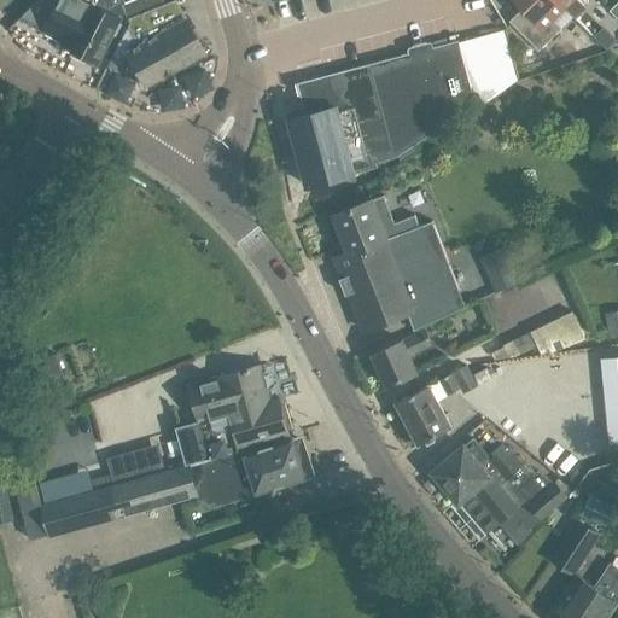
[(118,21),(121,16),(116,6),(114,0),(38,0),(19,18),(42,27),(42,31),(63,42),(62,45),(83,57),(82,58),(92,64),(93,60),(95,63),(110,35),(114,36),(120,25),(116,24),(118,21)]
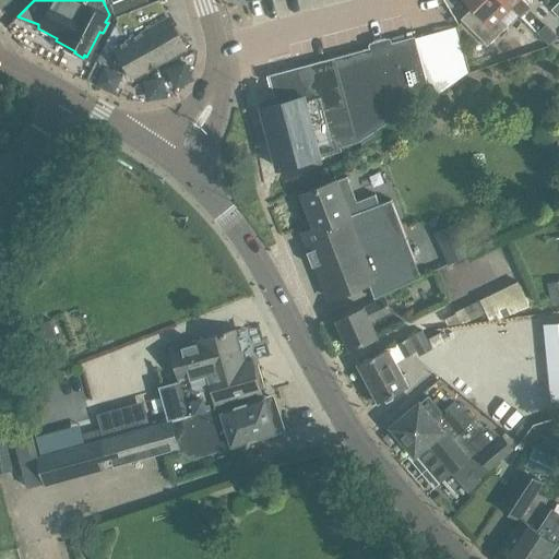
[(130,79),(185,47),(166,16),(165,18),(153,0),(152,0),(120,13),(111,18),(125,42),(113,48),(130,79)]
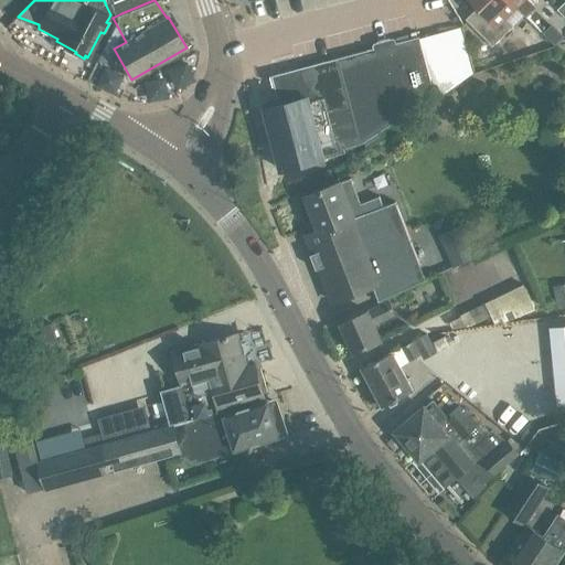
[(518,8),(510,0),(470,0),(479,8),(467,20),(493,46),(514,25),(507,19),(518,8)]
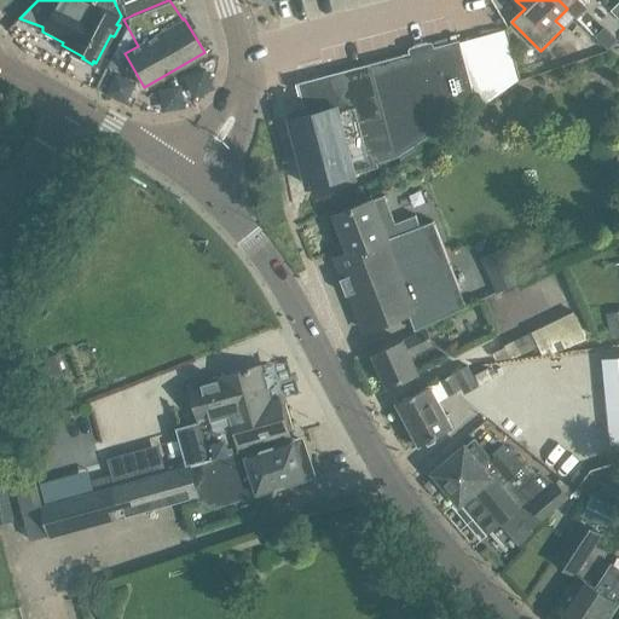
[(559,0),(567,9),(578,18),(585,11),(585,6),(579,0),(559,0)]
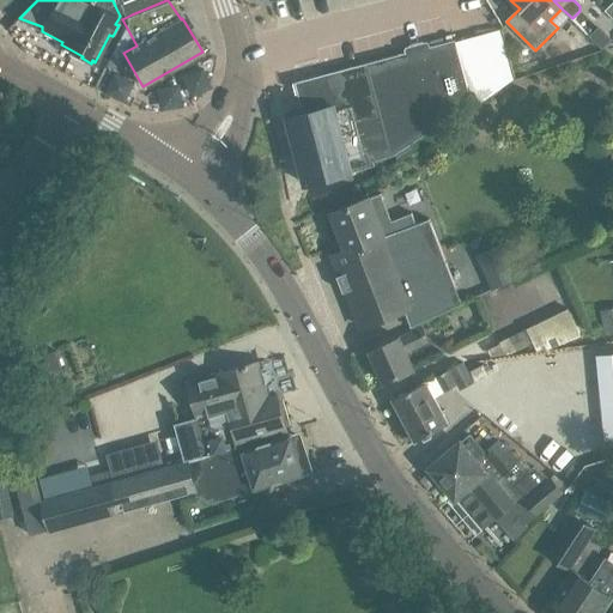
[(119,5),(115,6),(120,16),(121,19),(122,19),(132,14),(127,1),(119,5)]
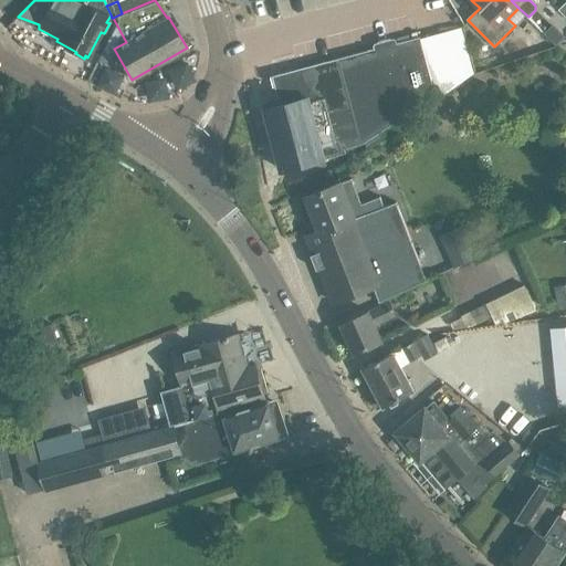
[(405,29),(423,29),(425,4),(405,3),(405,29)]
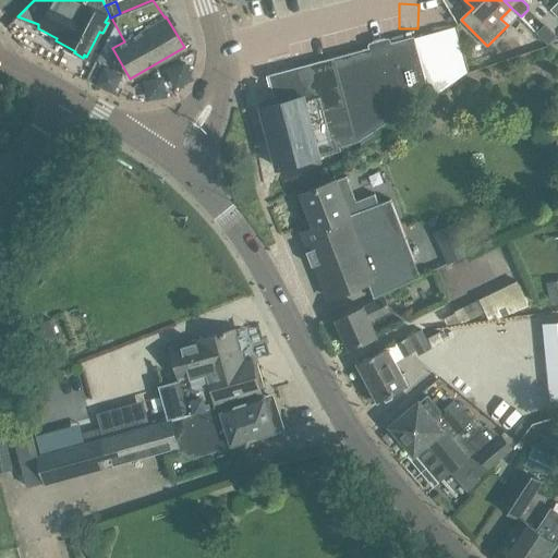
[(548,45),(557,36),(546,25),(537,34),(548,45)]
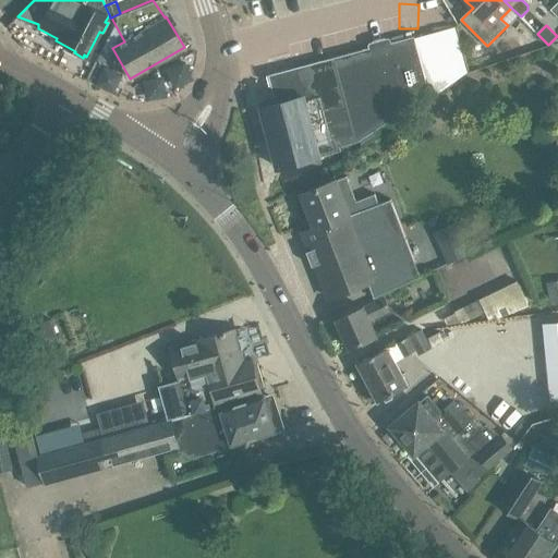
[(453,26),(432,32),(435,44),(456,39),(453,26)]
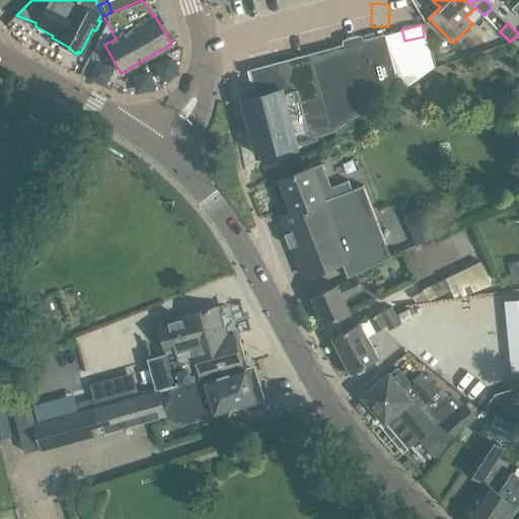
[(386,33),(250,70),(257,96),(250,98),(241,100),(250,134),(252,134),(258,156),(318,141),(317,137),(332,133),(400,88),(386,33)]
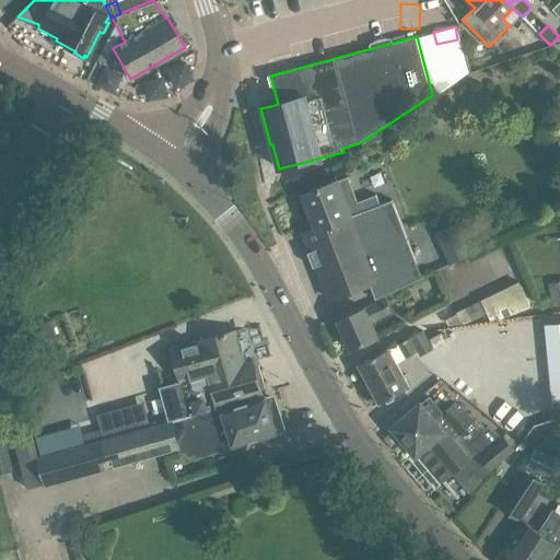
[(363,211),(381,206),(376,196),(359,202),(348,177),(304,194),(318,229),(318,230),(352,217),(352,216),(363,211)]
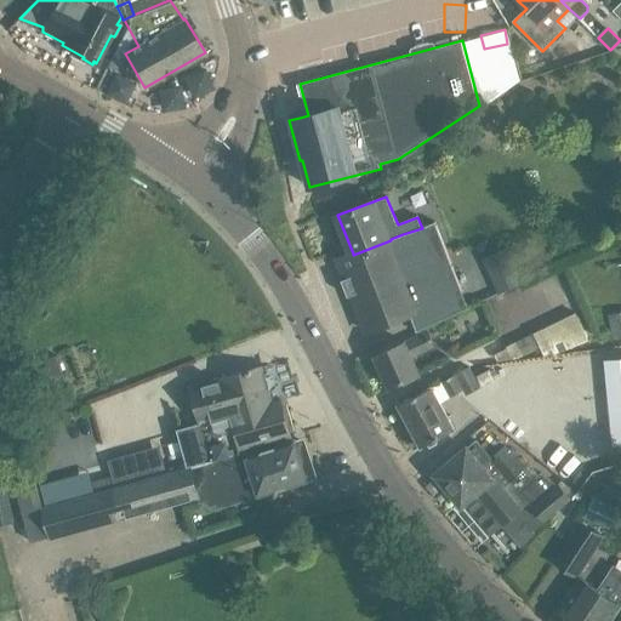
[(468,308),(436,222),(422,228),(403,234),(391,239),(391,240),(353,255),(353,254),(339,260),(366,332),(411,317),(417,332),(468,308)]
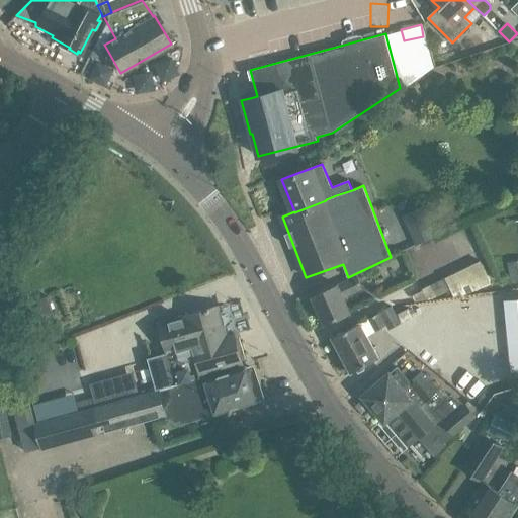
[(403,217),(416,246),(437,236),(423,205),(403,217)]
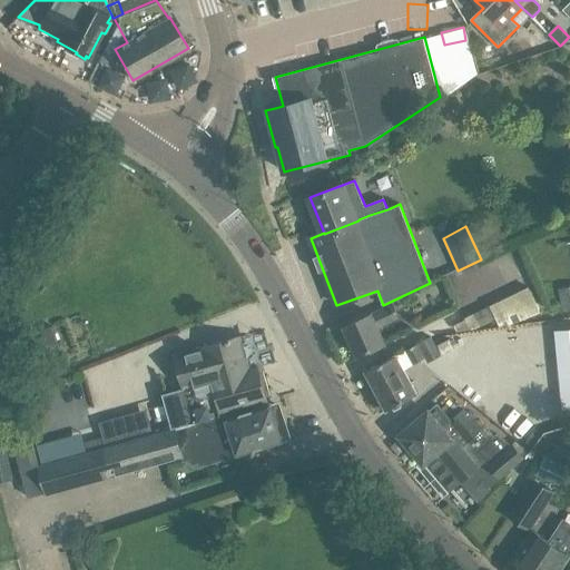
[(499,288),(526,287),(524,266),(499,267),(499,288)]
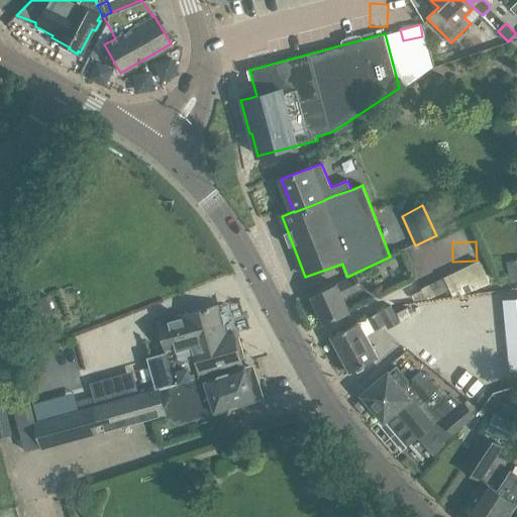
[(417,260),(387,268),(391,284),(422,277),(417,260)]
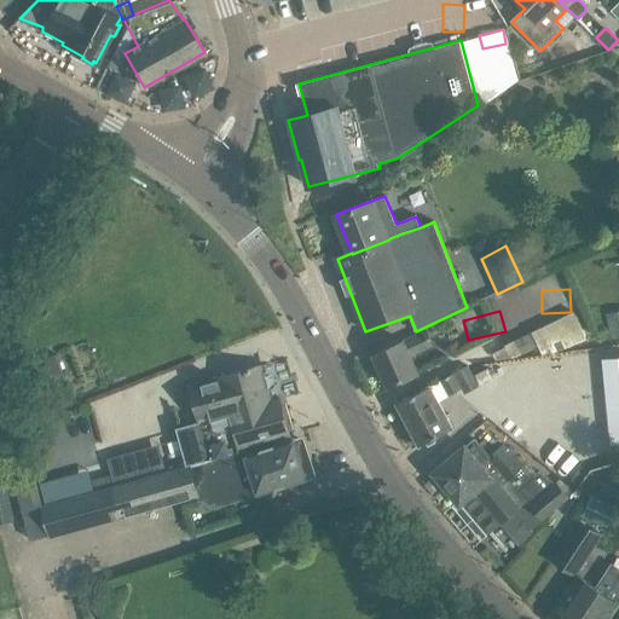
[(521,354),(522,356),(538,347),(542,354),(561,351),(571,346),(557,319),(531,333),(514,341),(515,341),(505,346),(513,359),(521,354)]
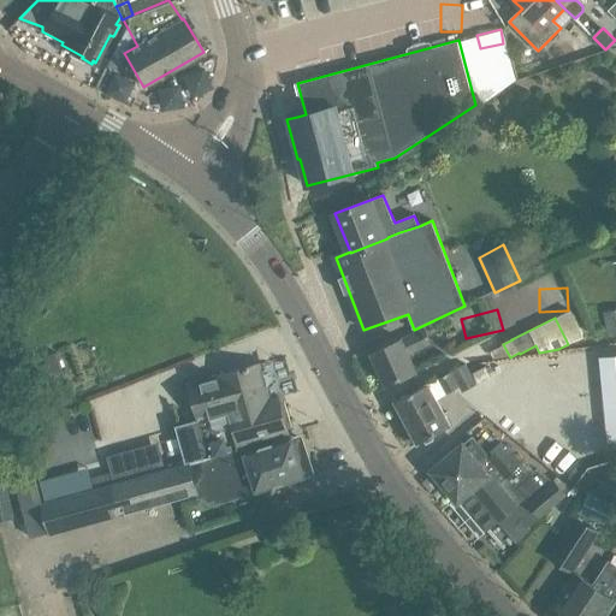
[(425,327),(402,338),(403,339),(373,354),(388,385),(418,371),(410,355),(433,345),(425,327)]
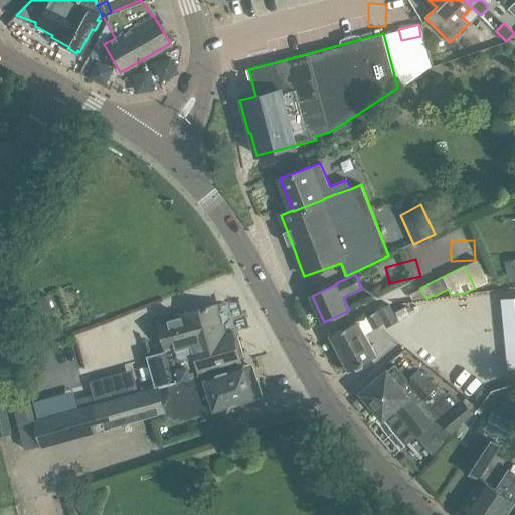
[(54,315),(47,295),(29,302),(31,306),(25,308),(31,324),(54,315)]
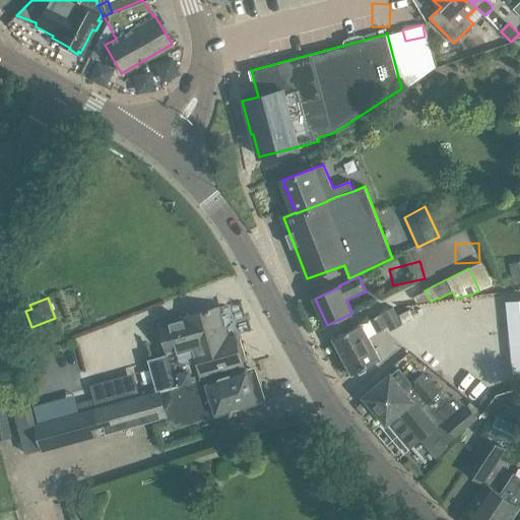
[(158,391),(206,377),(205,376),(244,365),(236,336),(226,338),(217,307),(158,323),(168,354),(149,360),(158,391)]
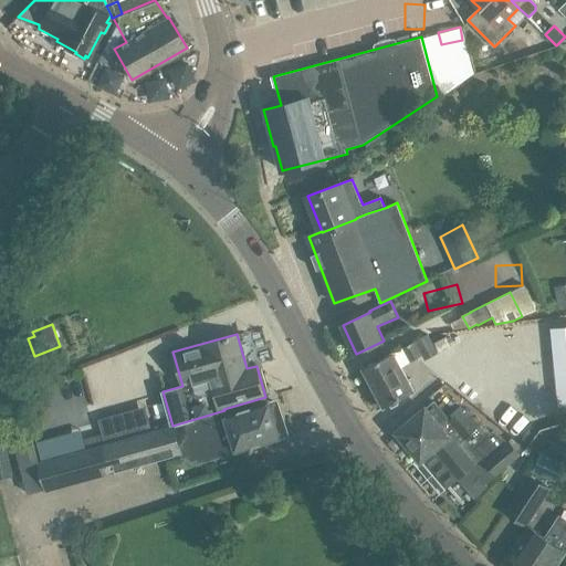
[(365,369),(386,407),(415,390),(402,367),(423,356),(426,360),(439,354),(429,335),(365,369)]
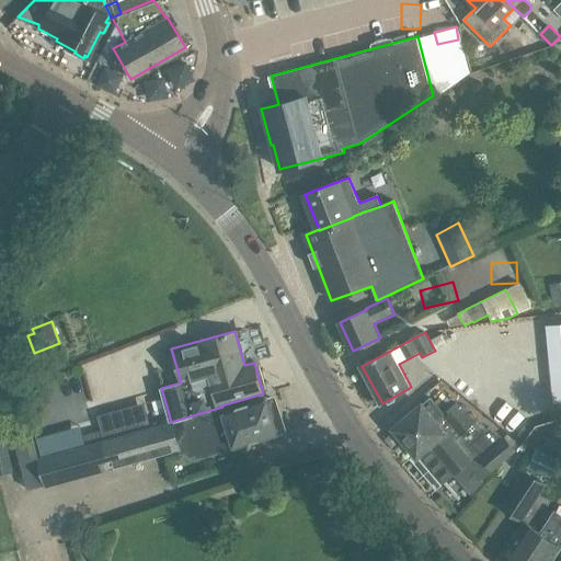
[(171,423),(103,443),(42,459),(33,424),(13,428),(30,491),(179,448),(179,447),(189,445),(192,457),(198,456),(199,459),(283,434),(271,398),(225,412),(224,407),(222,407),(171,422),(171,423)]
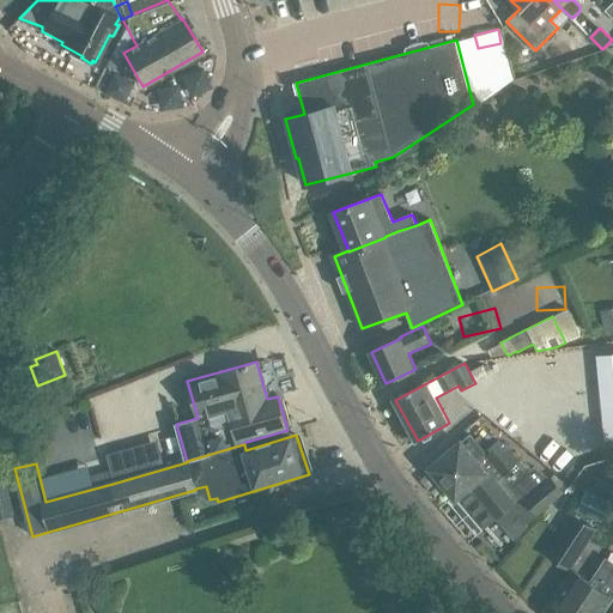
[(484,530),(497,520),(515,504),(517,505),(526,498),(528,502),(527,502),(539,516),(564,495),(553,480),(552,481),(535,469),(530,473),(521,462),(503,442),(487,455),(486,454),(471,435),(462,442),(463,443),(434,469),(484,530)]
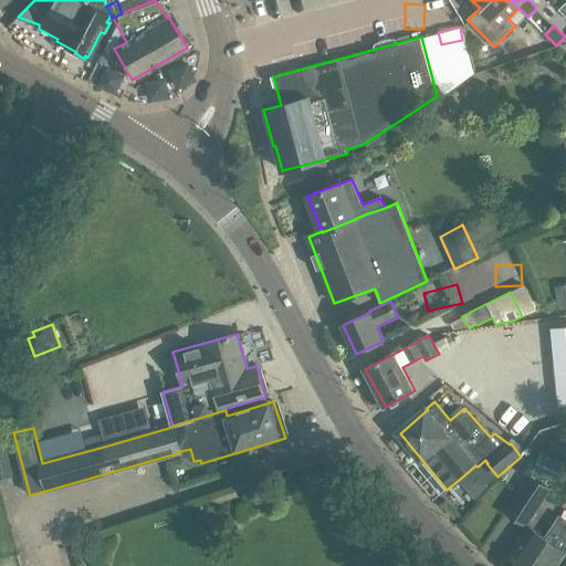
[(0,480),(14,477),(7,448),(0,450),(0,480)]
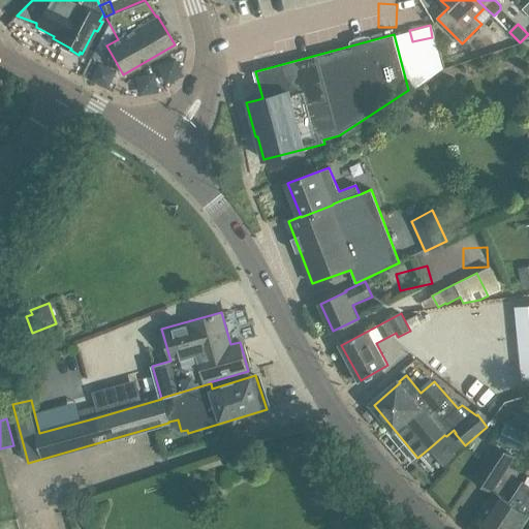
[(498,441),(528,456),(528,435),(506,425),(498,441)]
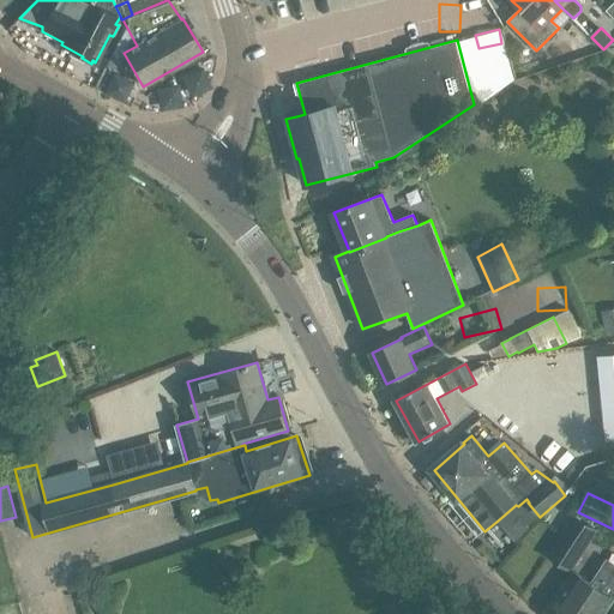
[(597,530),(576,516),(548,558),(571,572),(597,530)]
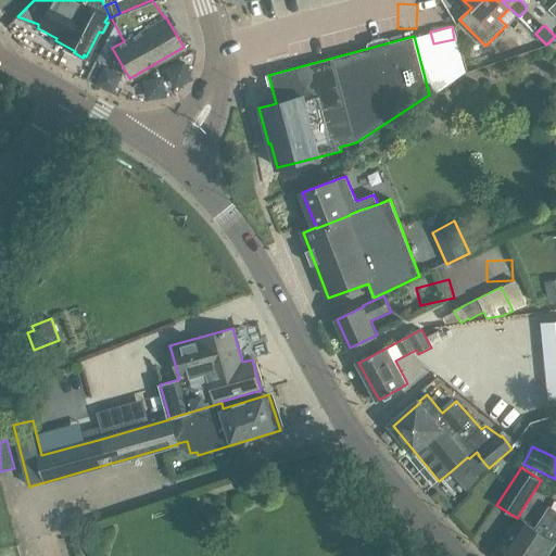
[(450,482),(439,491),(451,508),(463,501),(450,482)]
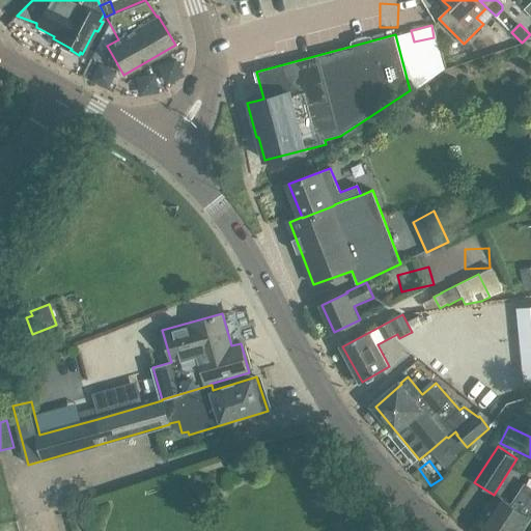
[(512,505),(499,496),(475,530),(523,530),(530,519),(530,516),(528,515),(530,510),(530,487),(526,484),(512,505)]
